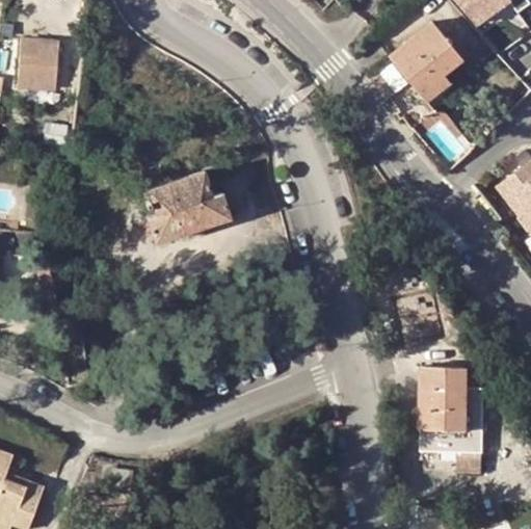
[(528,0),(468,0),(483,21),(510,2),(519,14),(530,5),(530,3),(528,0)]
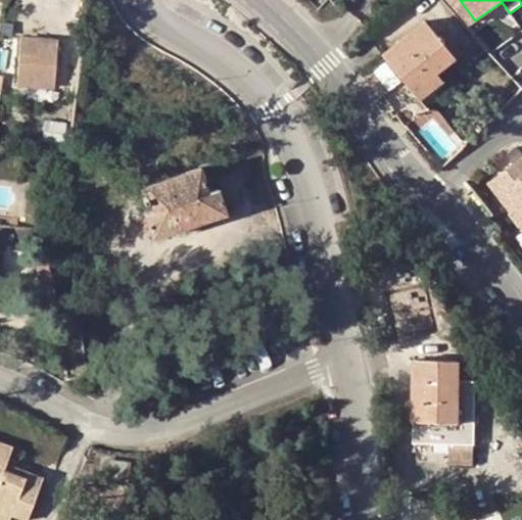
[(415,93),(436,75),(456,59),(425,24),(384,58),(414,94),(415,93)]
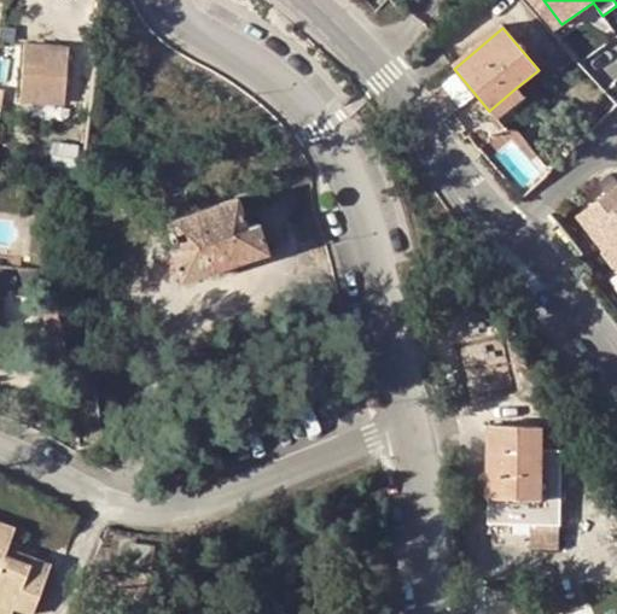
[(47,65),(48,48),(27,47),(27,64),(47,65)]
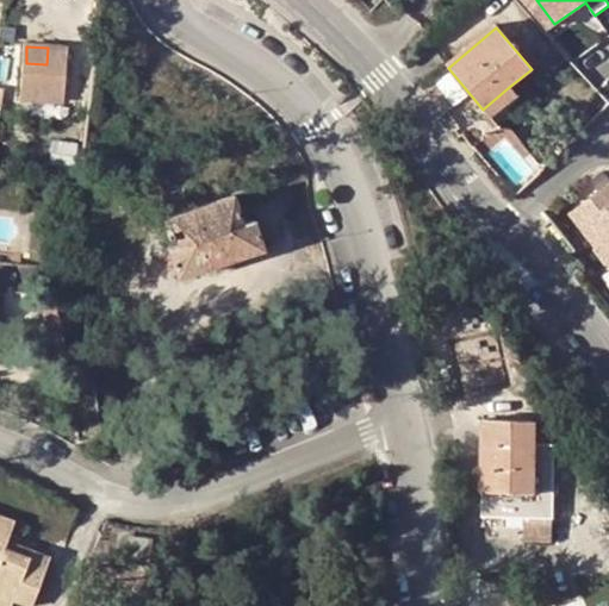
[(47,64),(26,63),(24,100),(67,104),(69,49),(48,48),(47,64)]
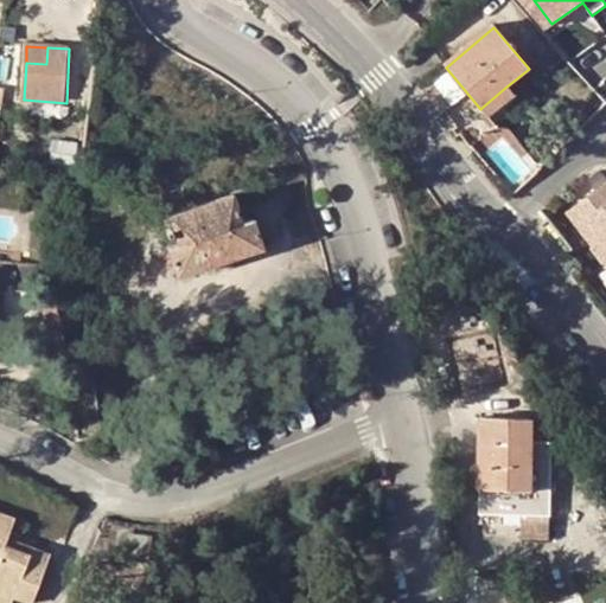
[(489,116),(515,96),(506,87),(482,108),(489,116)]
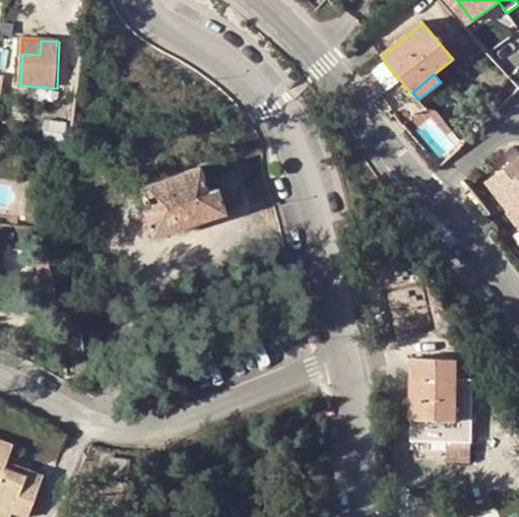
[(412,92),(411,93),(403,101),(417,119),(428,111),(418,100),(412,92)]
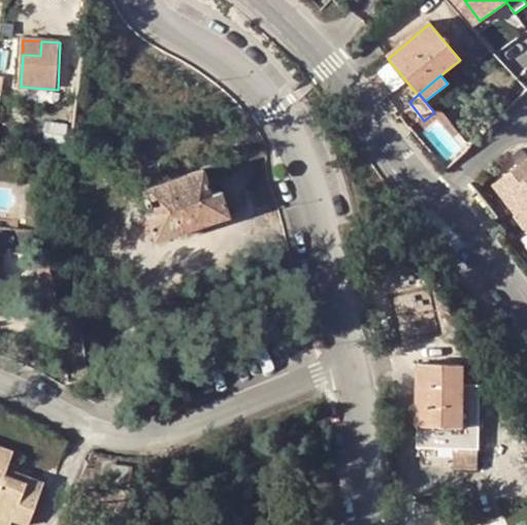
[(526,159),(525,157),(489,186),(526,233),(526,159)]
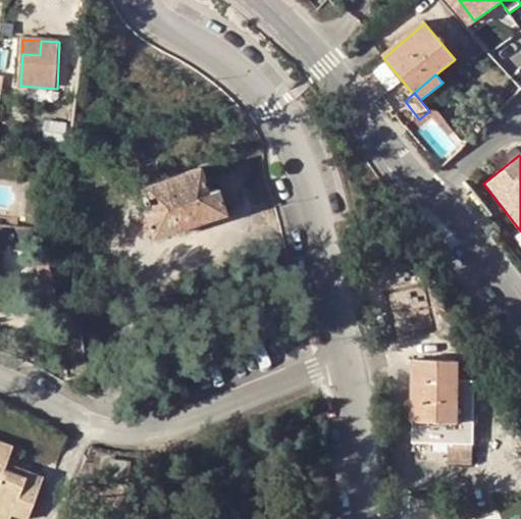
[(210,191),(201,167),(145,186),(153,209),(144,212),(153,240),(228,215),(219,188),(210,191)]
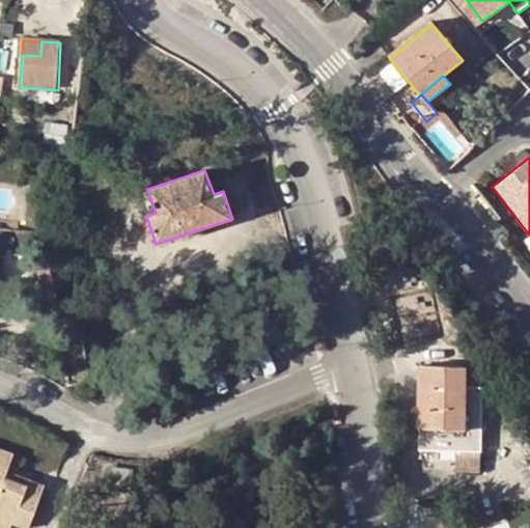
[(469,387),(469,366),(423,365),(422,449),(458,450),(492,451),(493,423),(481,422),(482,388),(469,387)]
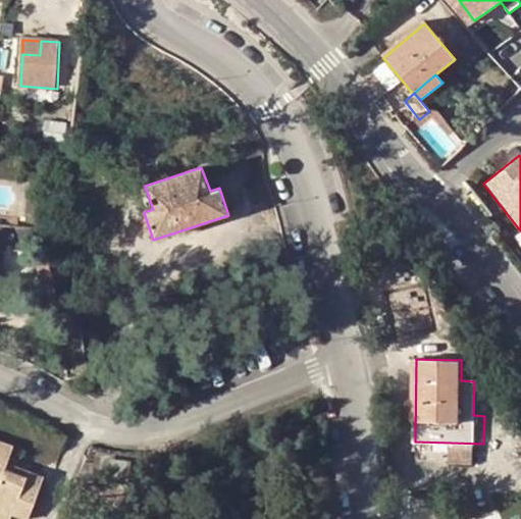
[(0,509),(9,513),(21,518),(28,518),(43,477),(7,462),(13,447),(0,442),(0,509)]
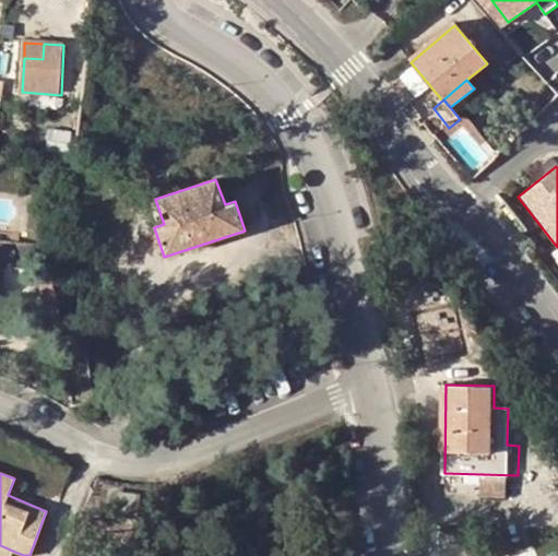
[(517,497),(518,475),(483,474),(483,496),(517,497)]
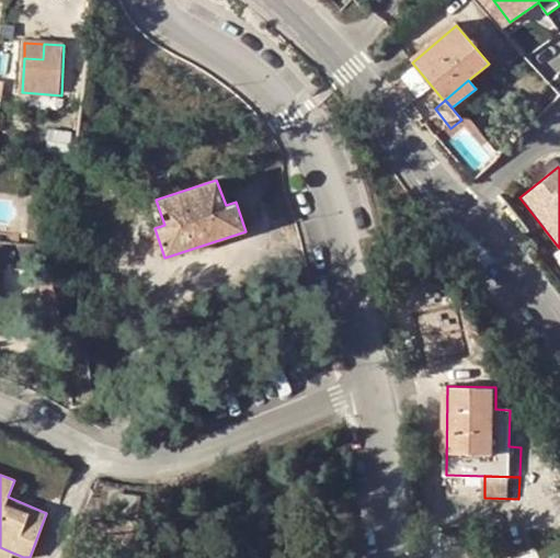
[(8,557),(10,551),(0,547),(0,557),(8,557)]
